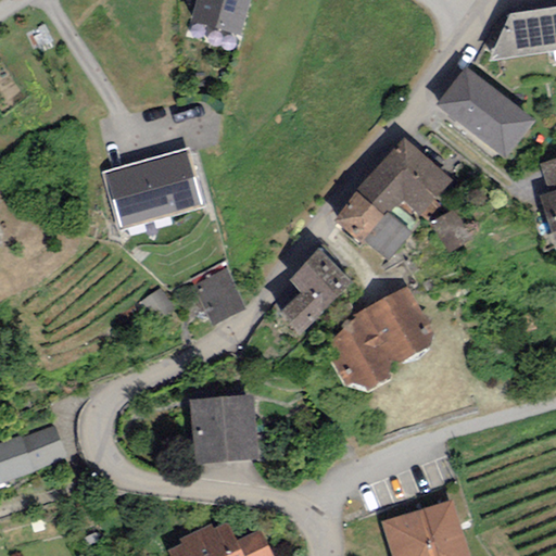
[(196,0),(190,22),(239,36),(249,0),(196,0)]
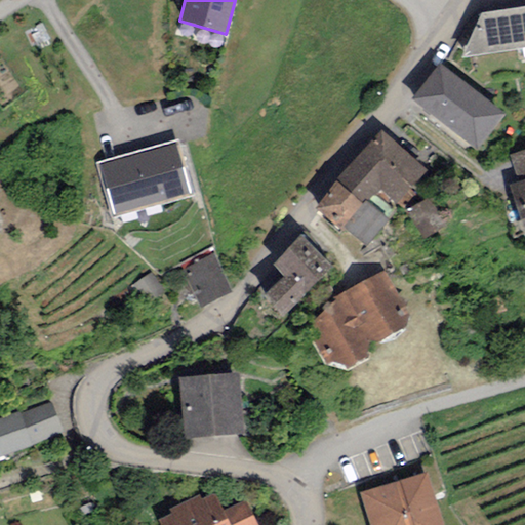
[(524,48),(524,6),(481,13),(461,58),(524,48)]
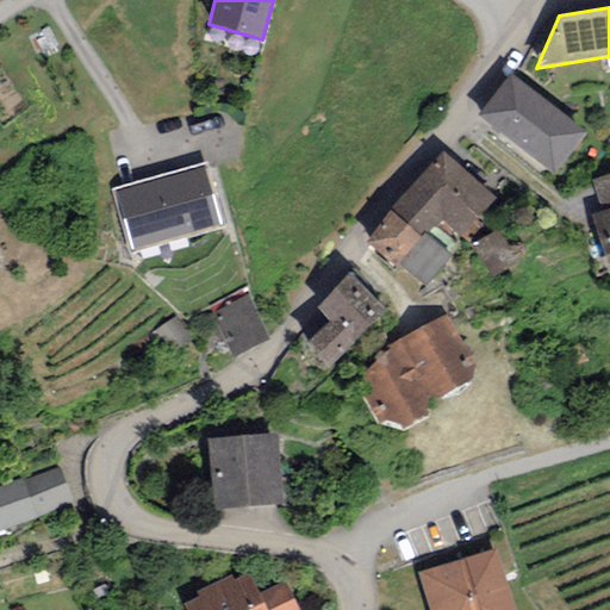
[(589,135),(511,74),(478,117),(555,176),(589,135)]
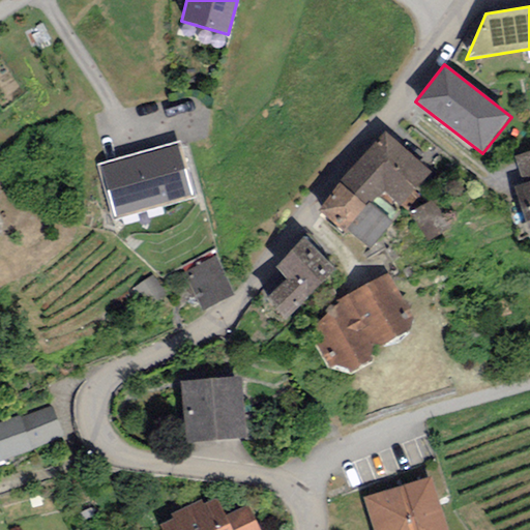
[(431,172),(385,131),(340,182),(367,207),(371,203),(382,190),(401,206),(431,172)]
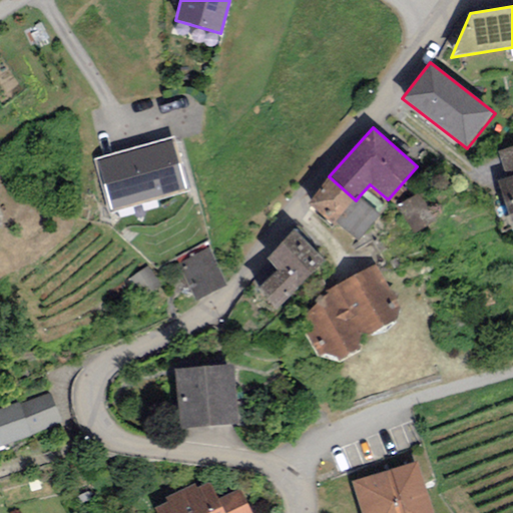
[(174,136),(92,158),(107,214),(189,192),(174,136)]
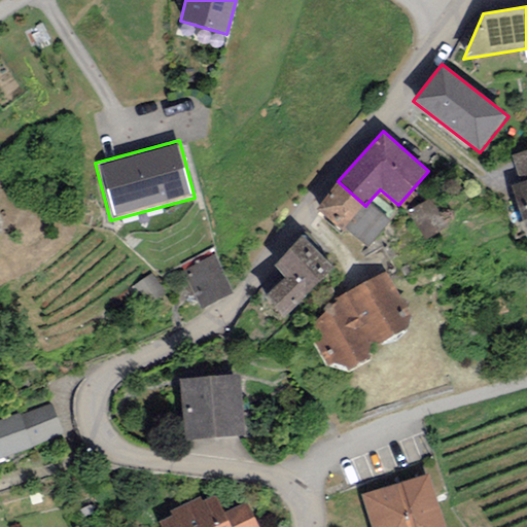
[(526,150),(511,156),(520,184),(526,181),(526,150)]
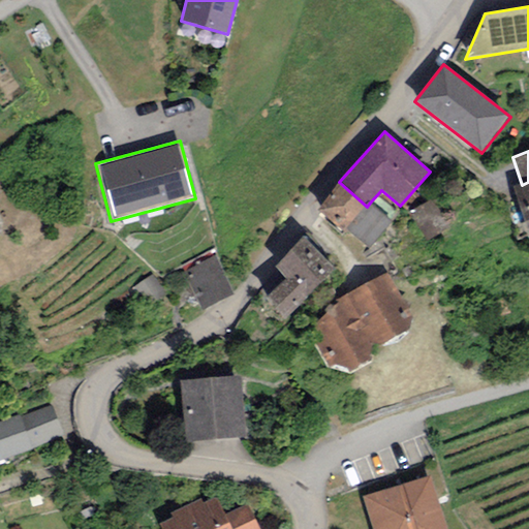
[(367,207),(339,182),(317,210),(343,232),(346,229),(367,207)]
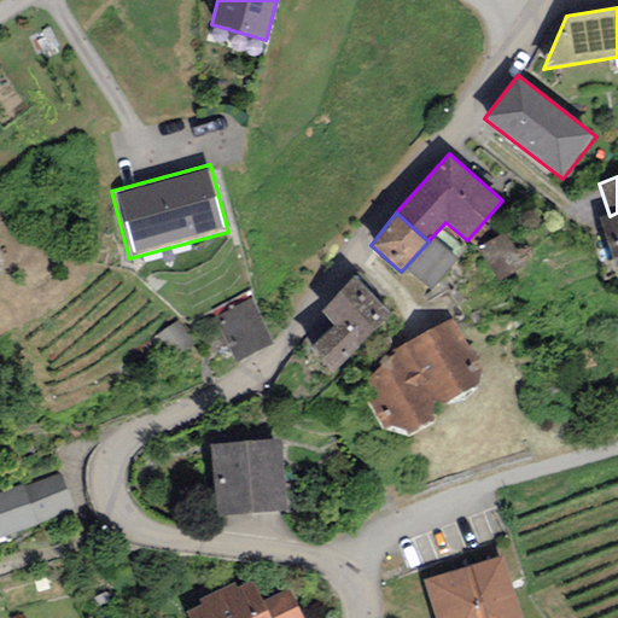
[(600,219),(617,272),(617,213),(610,216),(600,219)]
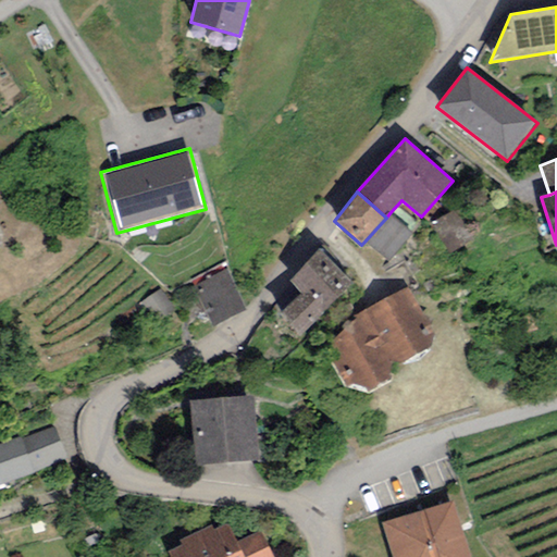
[(472,242),(457,210),(431,223),(449,252),(472,242)]
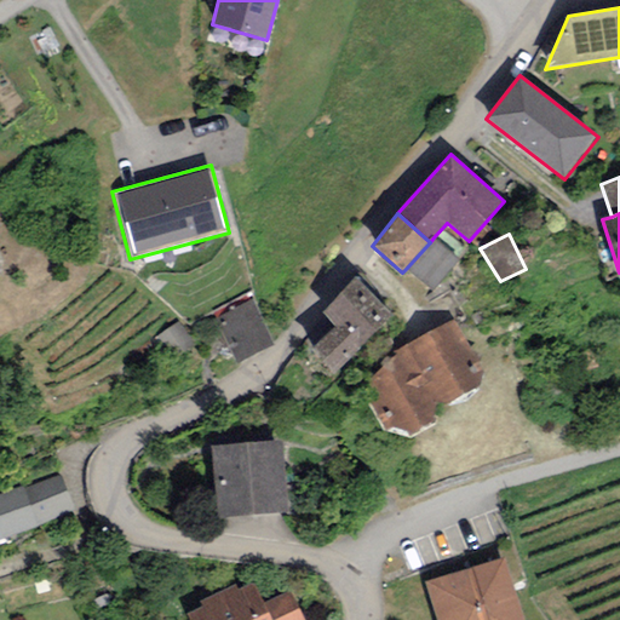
[(430,242),(406,269),(431,292),(459,260),(434,237),(430,242)]
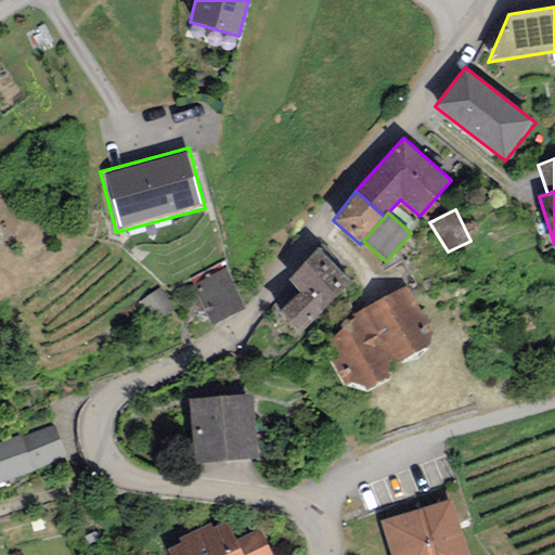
[(350,283),(318,248),(288,280),(300,293),(319,311),(350,283)]
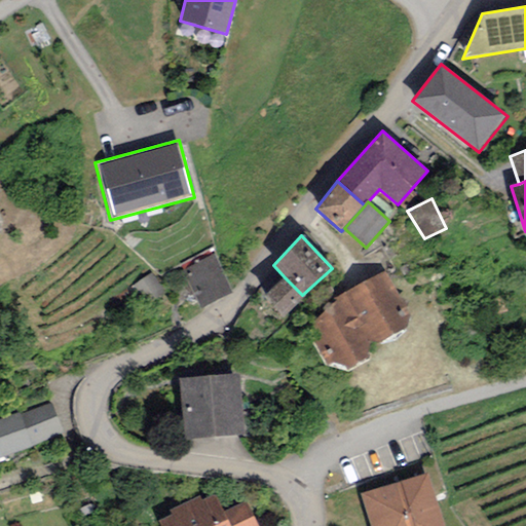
[(232,294),(214,255),(182,269),(200,308),(232,294)]
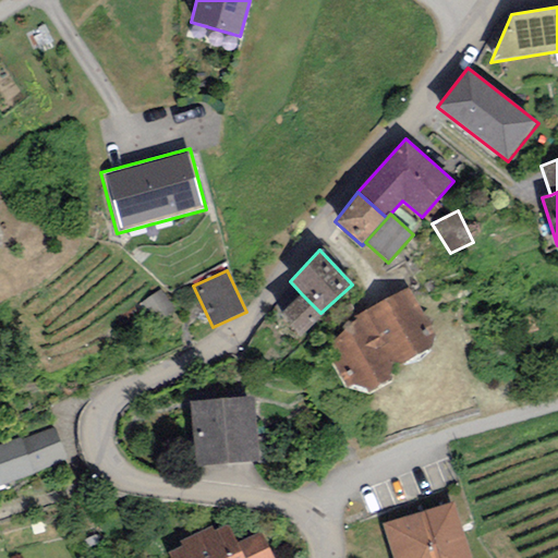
[(436,332),(410,288),(365,310),(395,362),(402,365),(432,350),(436,332)]
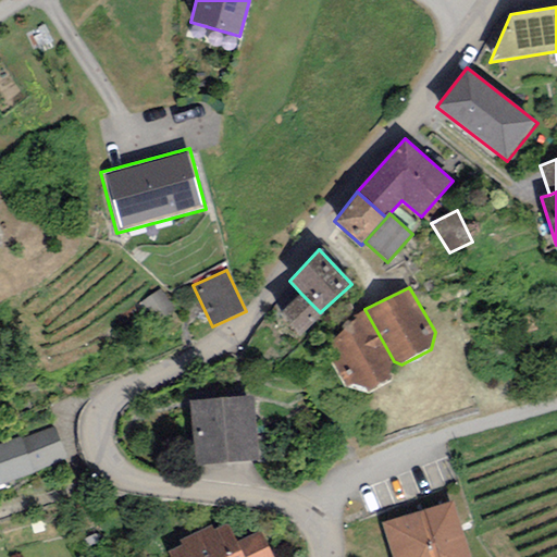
[(178,311),(159,288),(138,305),(158,327),(178,311)]
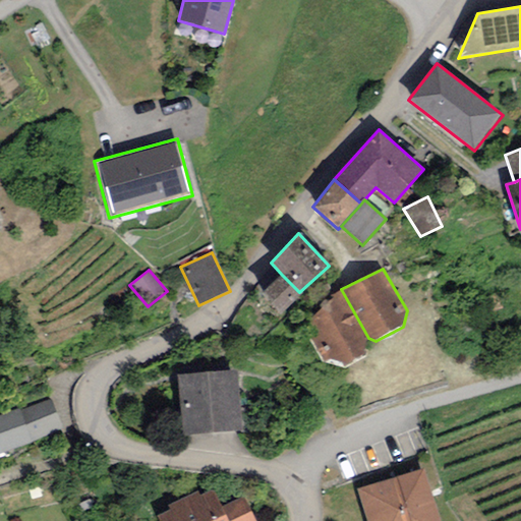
[(281,309),(299,292),(282,275),(265,292),(281,309)]
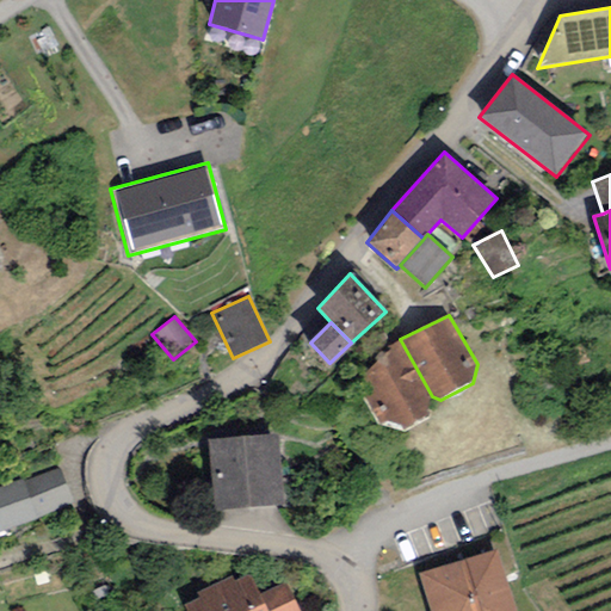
[(424,409),(432,396),(400,339),(376,357),(377,362),(358,386),(381,425),(387,423),(400,425),(402,431),(427,419),(424,409)]
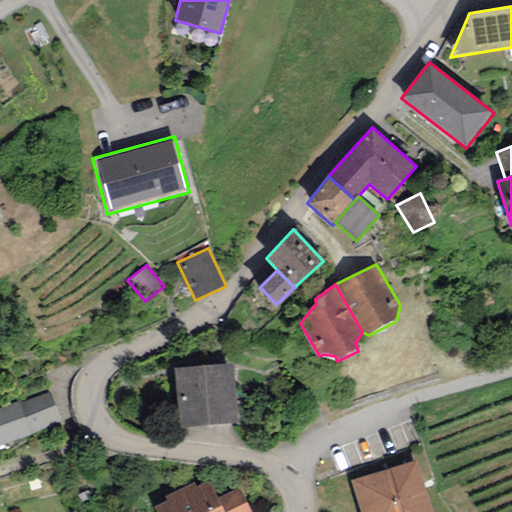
[(234,364),(174,369),(179,427),(239,422),(234,364)]
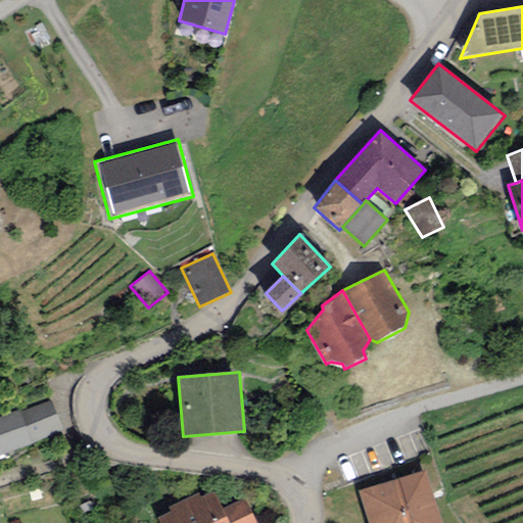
[(19,411),(0,417),(0,456),(32,445),(31,444),(60,434),(50,402),(20,413),(19,411)]
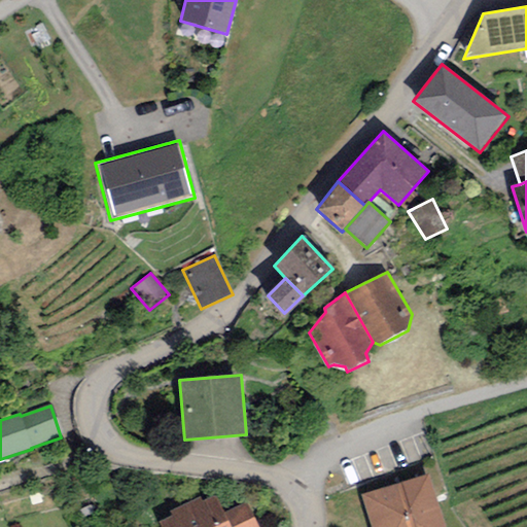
[(442,526),(428,476),(360,495),(370,526),(442,526)]
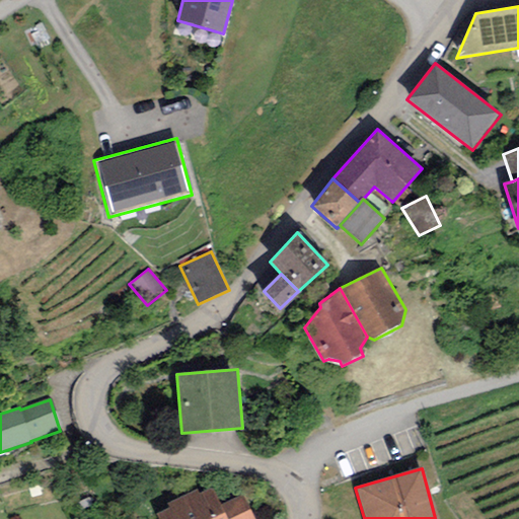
[(156,515),(157,518),(225,518),(220,506),(212,489),(199,495),(197,490),(167,503),(169,509),(156,515)]
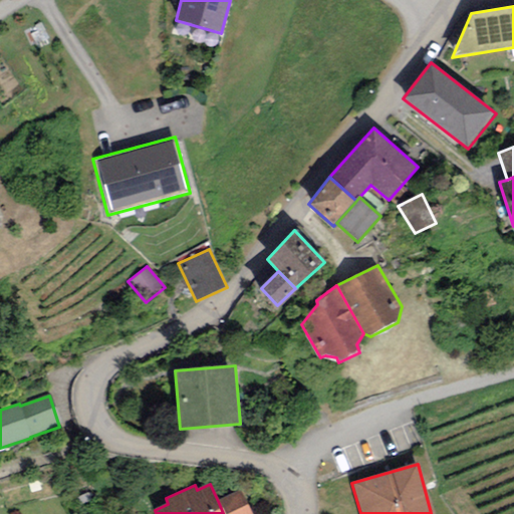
[(218,501),(223,513),(250,513),(240,491),(218,501)]
